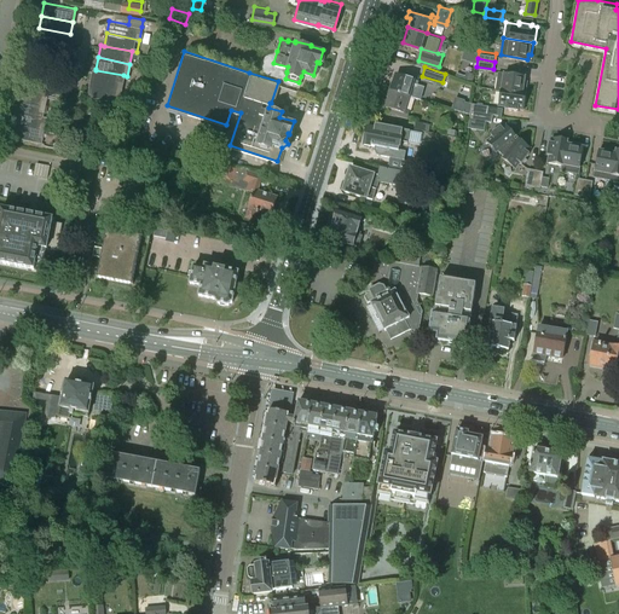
[(455,74),(467,79),(467,77),(468,74),(469,70),(469,69),(467,68),(464,73),(456,70),(455,74)]
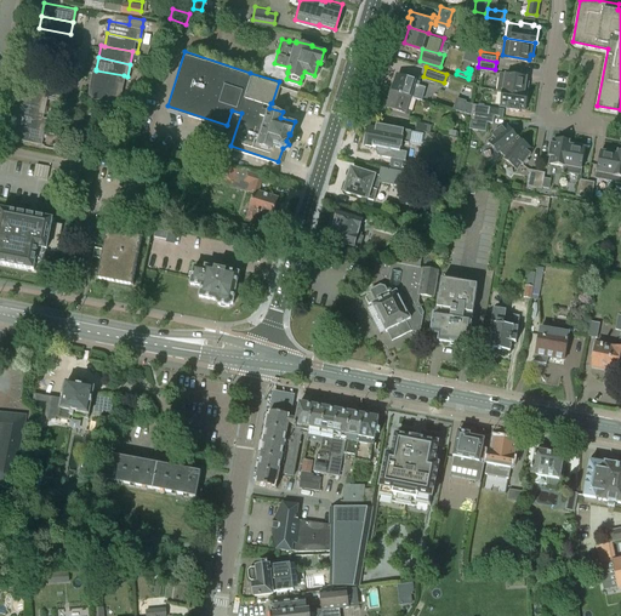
[(92,69),(90,81),(121,89),(124,75),(96,70),(96,69),(92,69)]
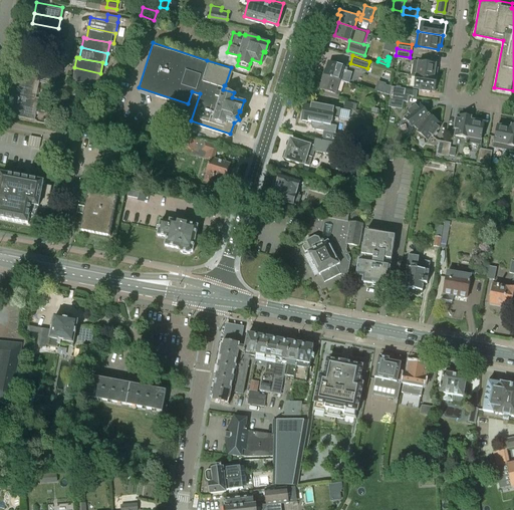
[(325,66),(323,72),(338,77),(342,67),(346,68),(348,62),(334,57),(333,60),(328,59),(326,66),(325,66)]
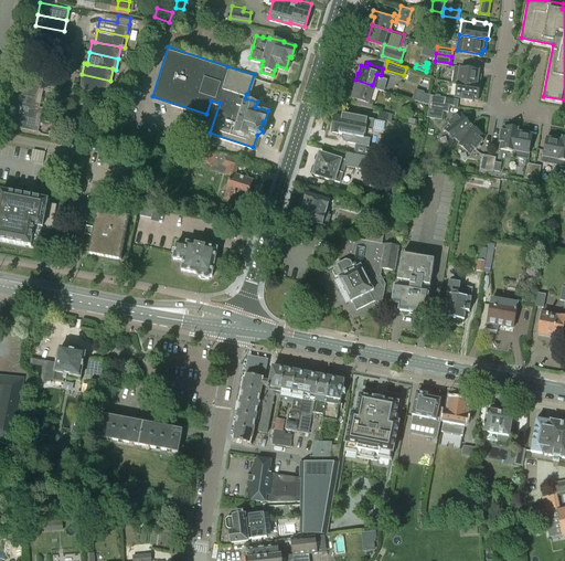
[(451,80),(456,81),(479,83),(481,72),(478,71),(479,67),(455,63),(451,80)]
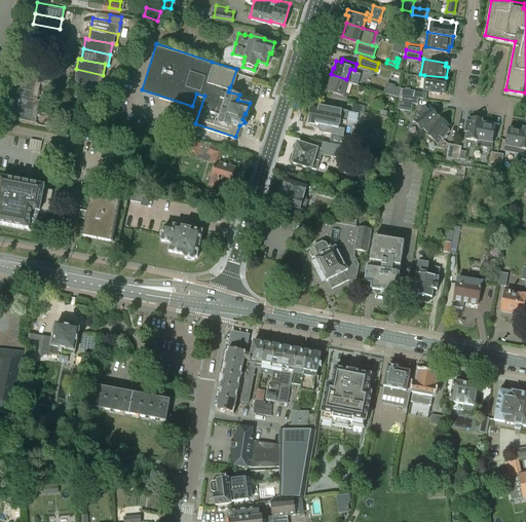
[(76,69),(74,80),(101,85),(103,75),(76,69)]
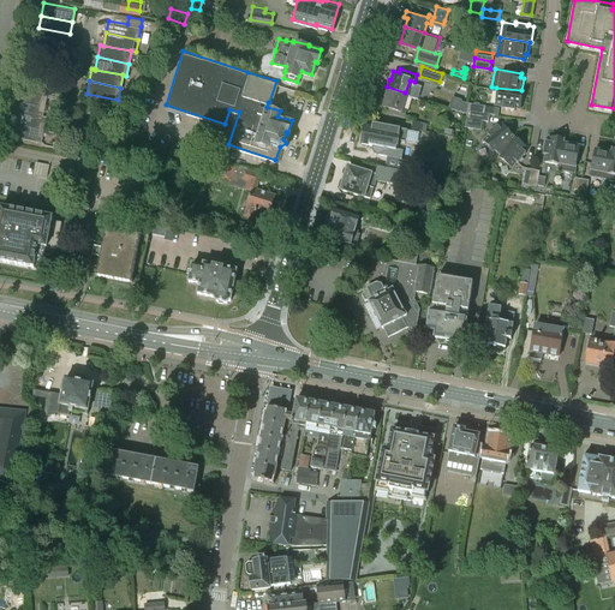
[(45,102),(47,89),(16,83),(13,96),(45,102)]
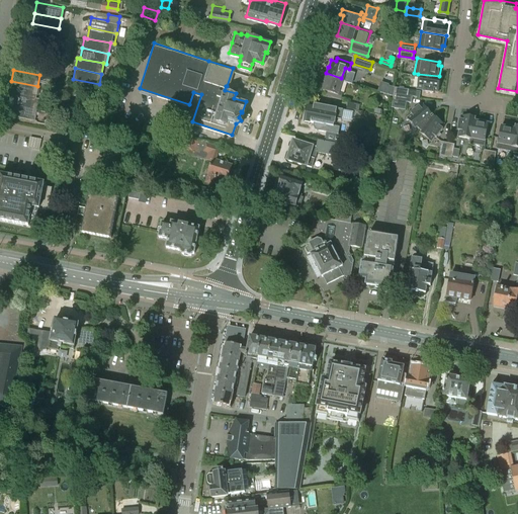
[(341,78),(326,73),(324,80),(325,80),(323,88),(327,89),(327,92),(340,96),(342,90),(338,89),(341,78)]
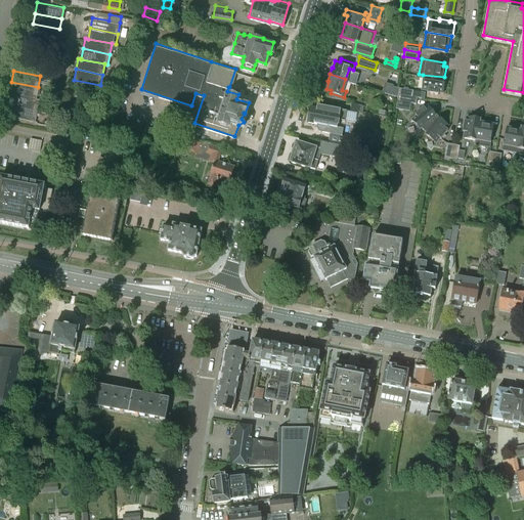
[(445,77),(444,77),(423,75),(422,87),(428,88),(428,90),(438,91),(438,89),(443,90),(445,77)]
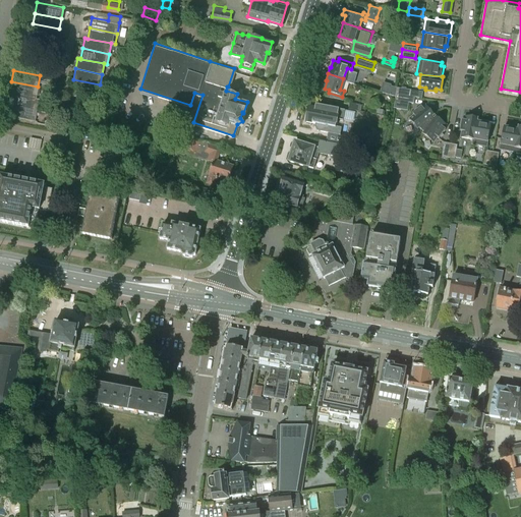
[(11,81),(9,92),(12,93),(36,97),(38,87),(11,81)]
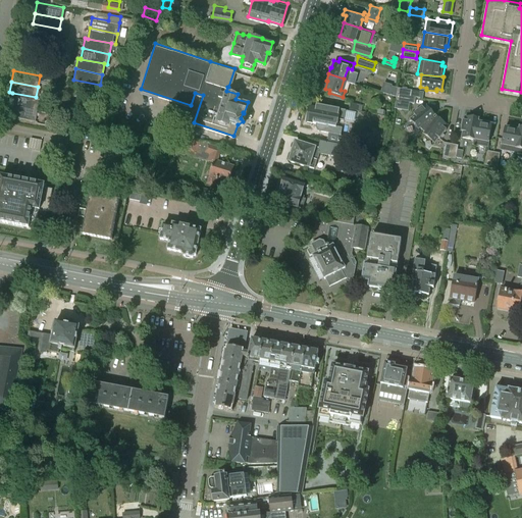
[(388,93),(390,84),(382,82),(380,90),(388,93)]
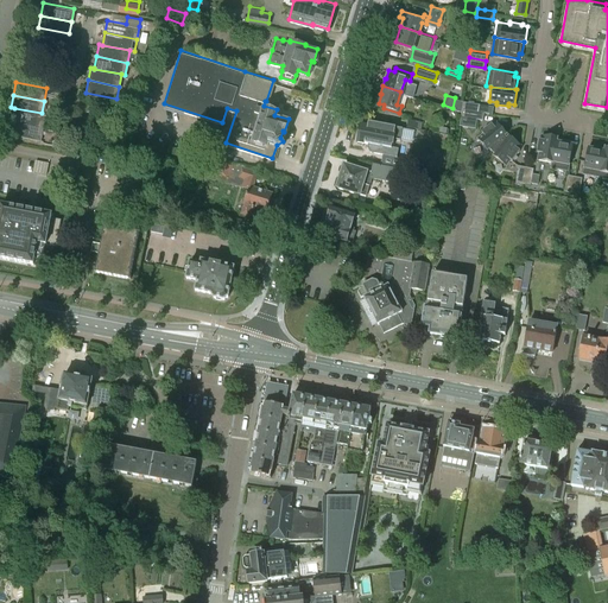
[(463,99),(462,106),(477,109),(479,101),(463,99)]
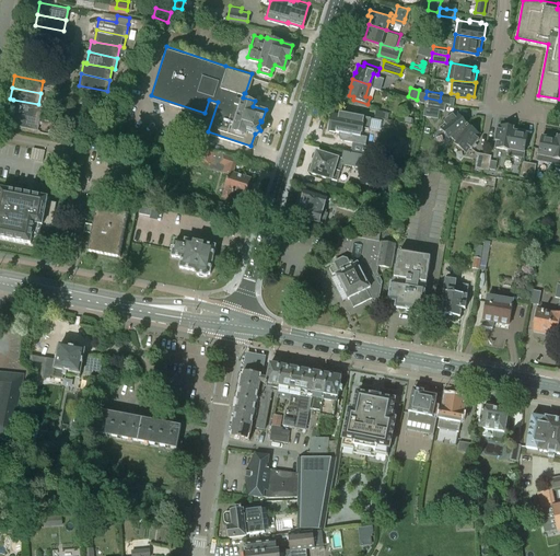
[(440,101),(426,97),(424,105),(439,107),(440,101)]
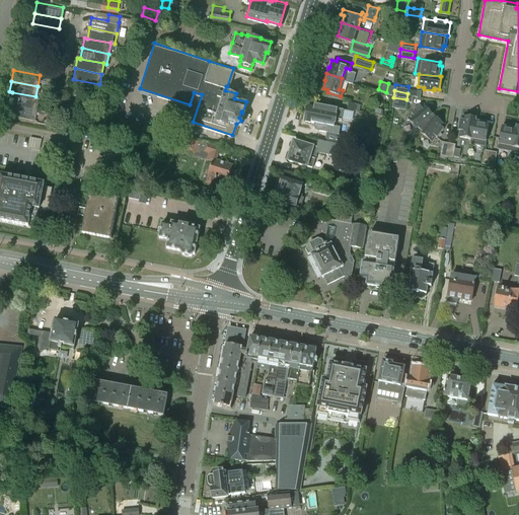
[(36,107),(39,96),(35,96),(12,92),(10,102),(36,107)]
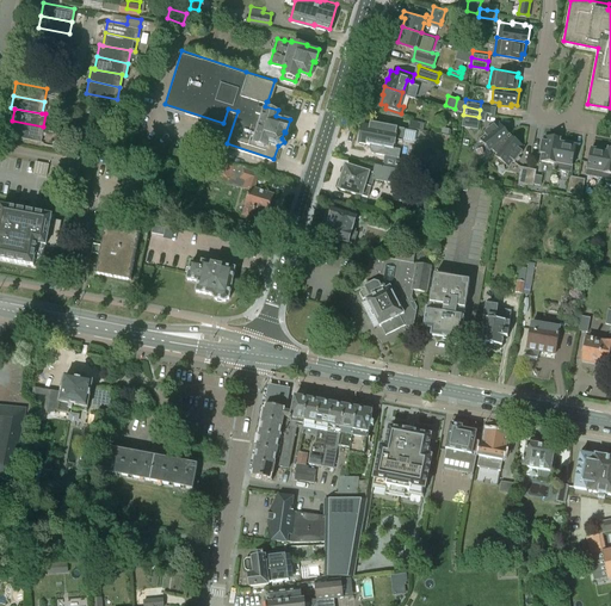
[(409,125),(423,128),(424,121),(411,118),(409,125)]
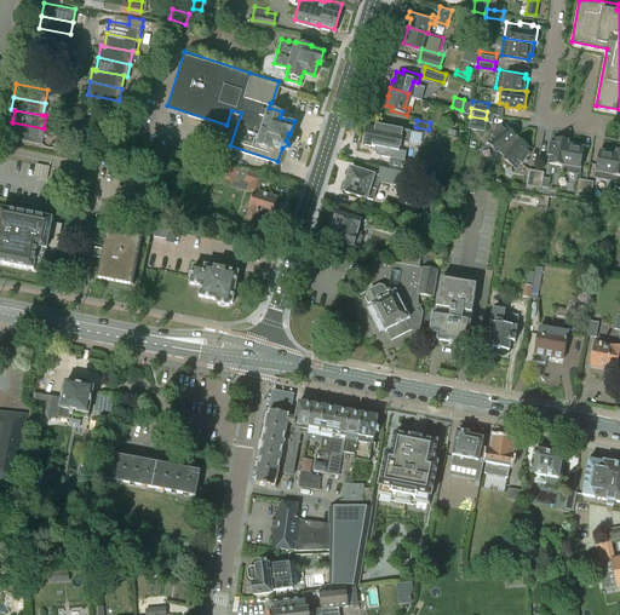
[(408,139),(409,128),(375,121),(374,125),(367,124),(365,142),(375,143),(374,148),(378,153),(382,153),(383,153),(403,157),(406,148),(399,147),(400,138),(408,139)]
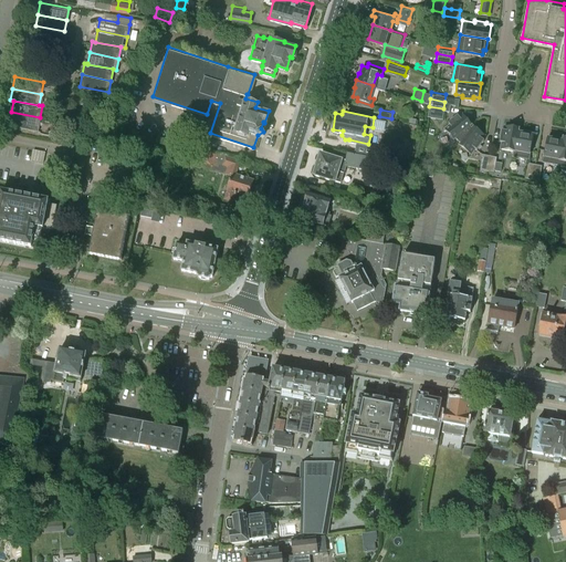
[(449,122),(443,126),(453,137),(456,136),(458,138),(470,125),(469,124),(471,122),(462,111),(459,114),(457,113),(448,121),(449,122)]
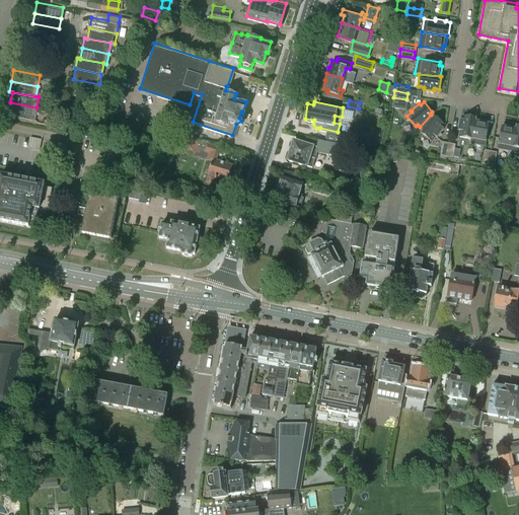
[(10,102),(8,113),(34,118),(36,107),(10,102)]
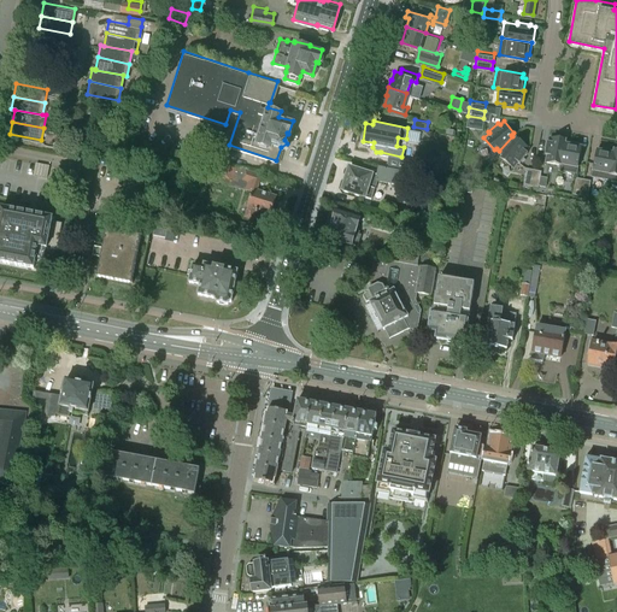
[(545,159),(559,162),(565,137),(565,136),(550,134),(548,139),(547,139),(545,151),(546,152),(545,159)]
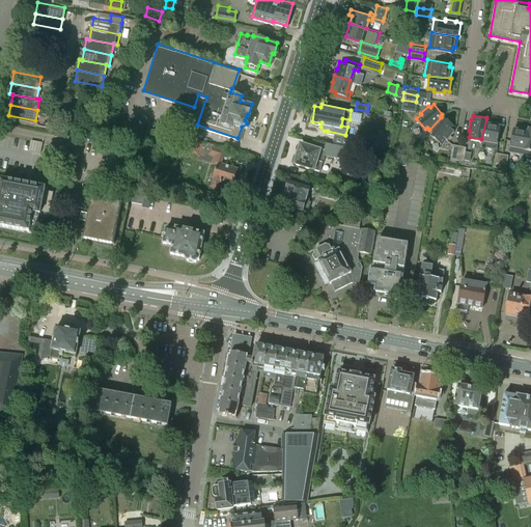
[(441,117),(429,130),(432,132),(430,134),(442,142),(445,137),(447,138),(453,129),(452,128),(454,125),(444,116),(442,118),(441,117)]
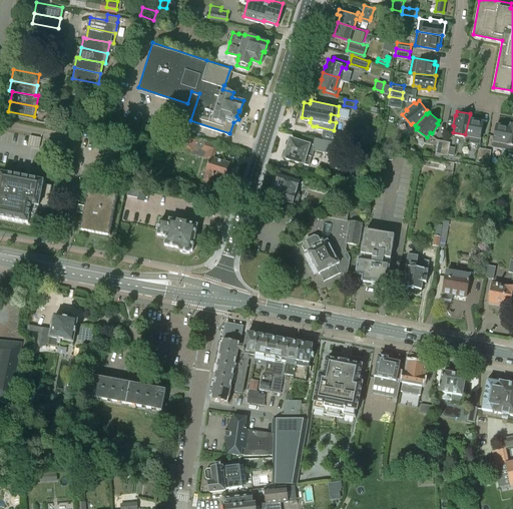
[(470,114),(465,134),(465,138),(479,141),(483,119),(480,118),(480,116),(470,114)]
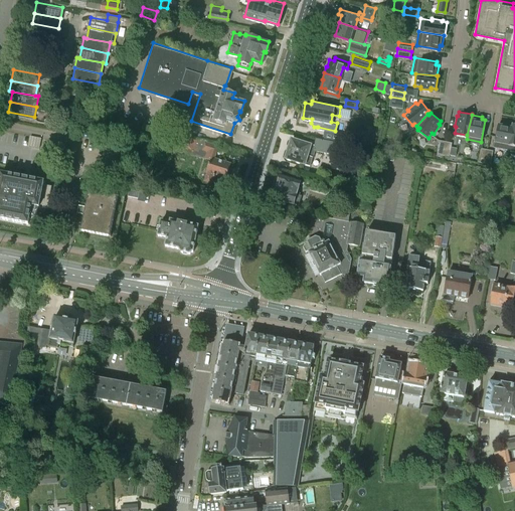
[(493,145),(507,147),(512,123),(502,121),(501,123),(498,122),(493,145)]
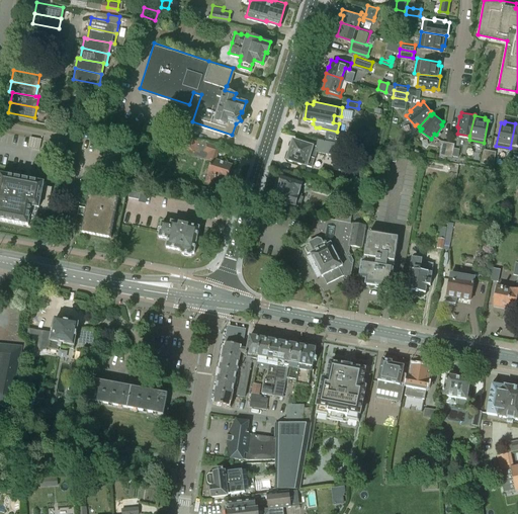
[(337,133),(335,141),(347,144),(353,145),(354,137),(337,133)]
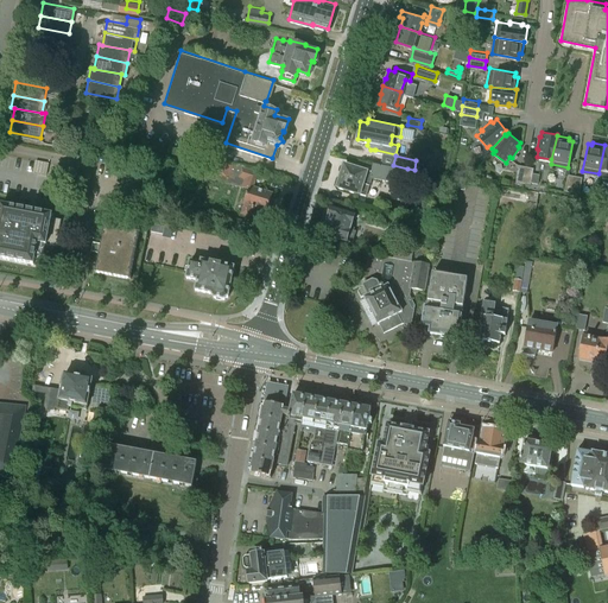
[(242,165),(242,164),(232,160),(219,157),(215,172),(227,176),(228,171),(244,176),(241,184),(247,186),(242,202),(244,202),(240,210),(248,213),(252,204),(266,209),(272,190),(252,184),(257,170),(242,165)]
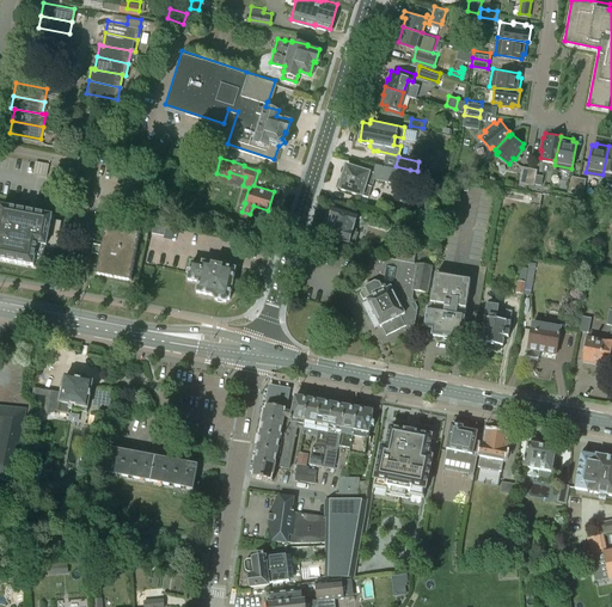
[(35,159),(32,170),(47,173),(49,161),(35,159)]
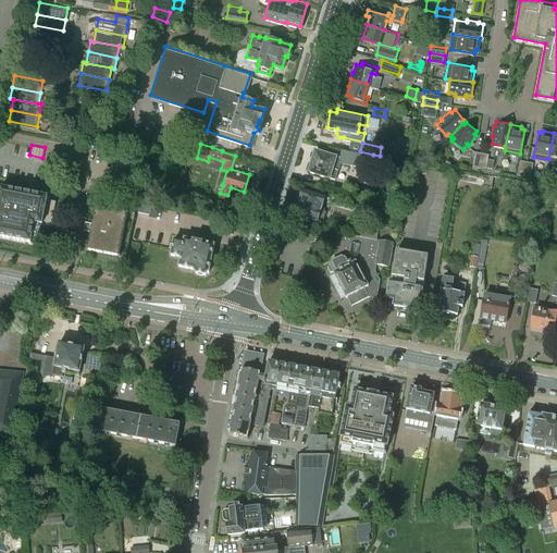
[(373,155),(360,151),(341,148),(339,155),(335,154),(335,155),(314,148),(311,160),(309,161),(308,166),(309,168),(308,169),(335,177),(338,168),(341,160),(362,164),(361,169),(370,171),(371,167),(373,155)]
